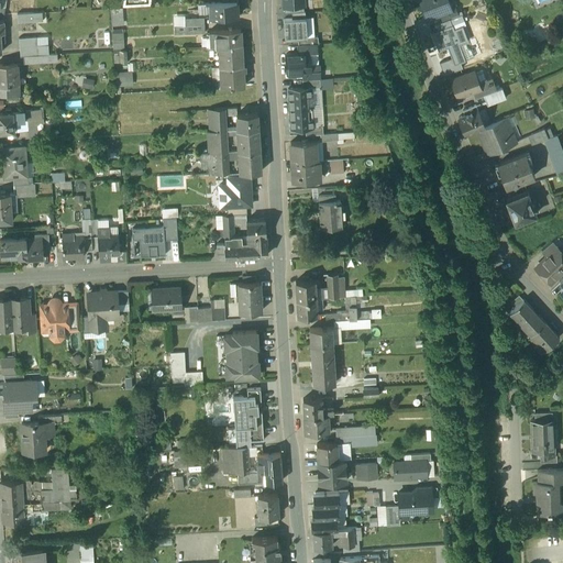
[(446,0),(419,0),(426,17),(438,12),(440,13),(440,12),(446,9),(444,1),(448,0),(446,0)]
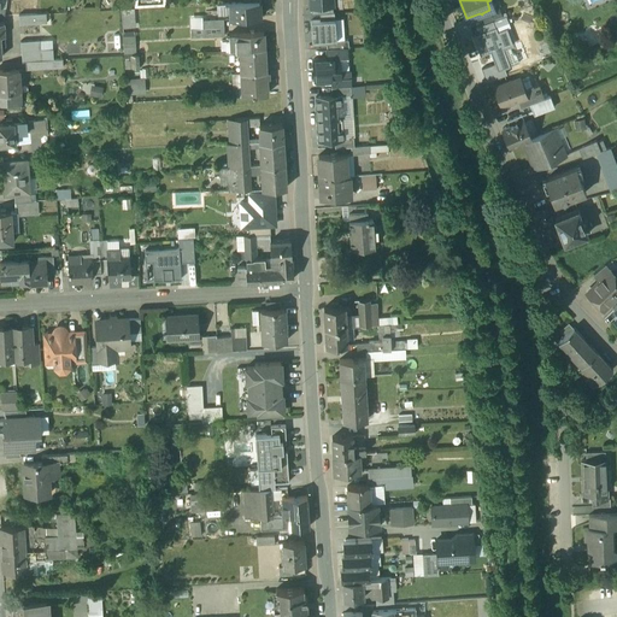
[(244,3),(233,3),(233,13),(230,13),(231,19),(260,18),(259,1),(244,3)]
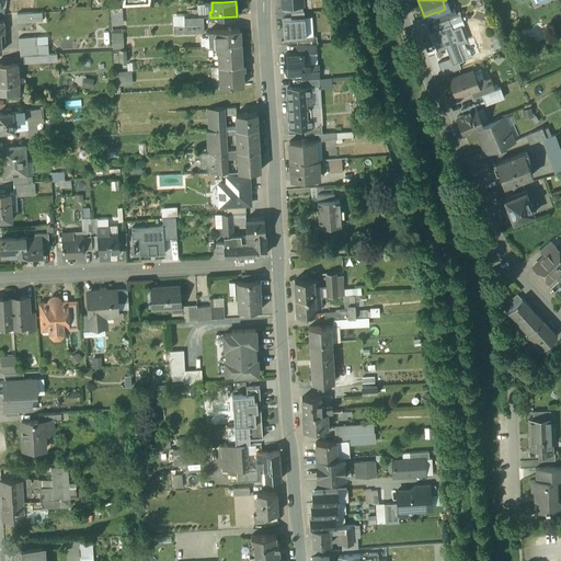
[(445,9),(438,12),(438,13),(442,21),(448,19),(456,15),(453,7),(445,9)]
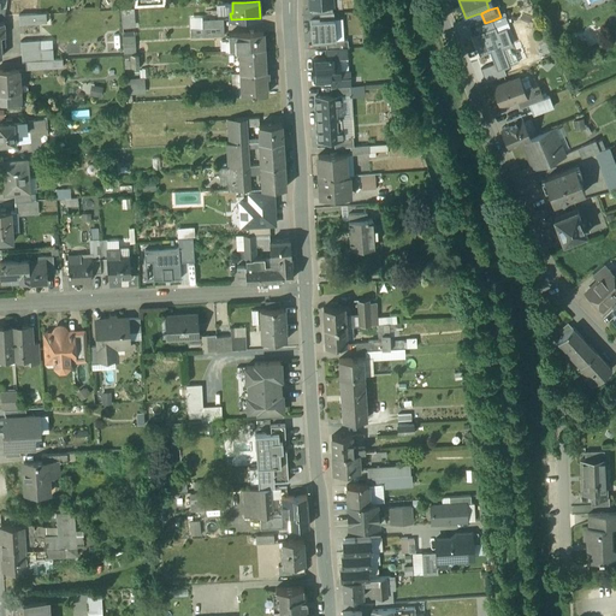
[(136,27),(135,9),(122,9),(123,27),(136,27)]
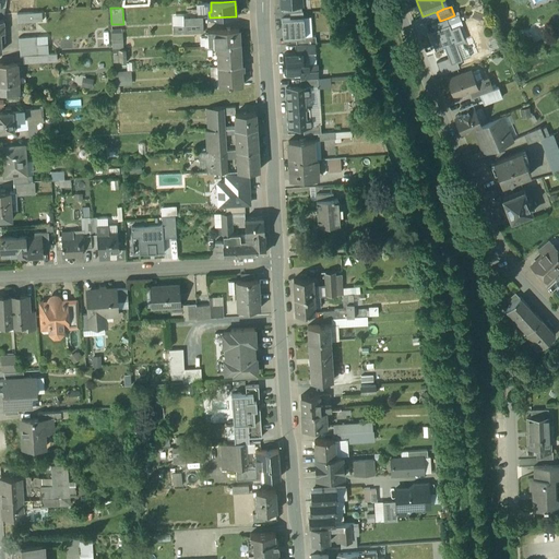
[(42,13),(16,14),(18,22),(42,21),(42,13)]
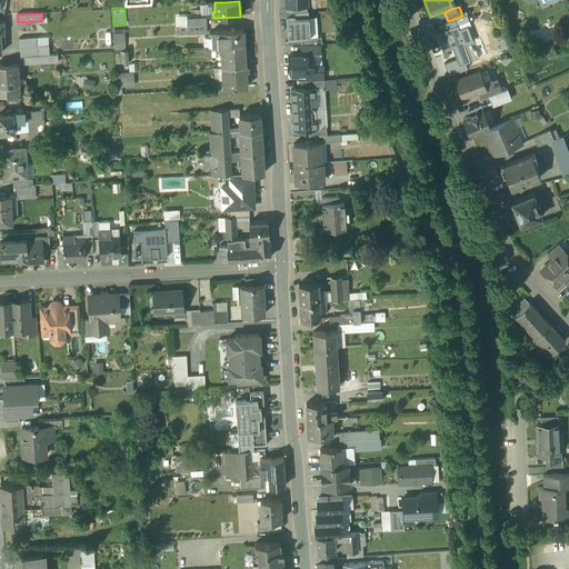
[(309,18),(287,19),(288,39),(301,39),(310,38),(309,18)]
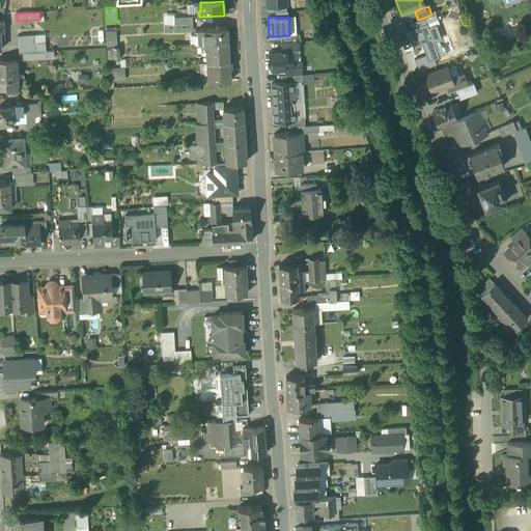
[(418,20),(412,22),(414,28),(426,24),(424,18),(418,20)]
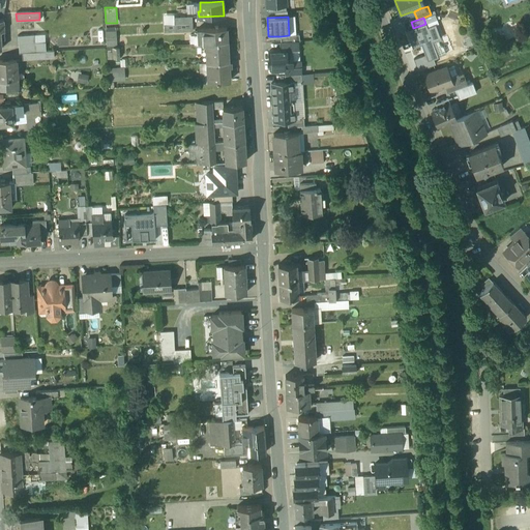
[(193,23),(163,25),(164,32),(193,31),(193,23)]
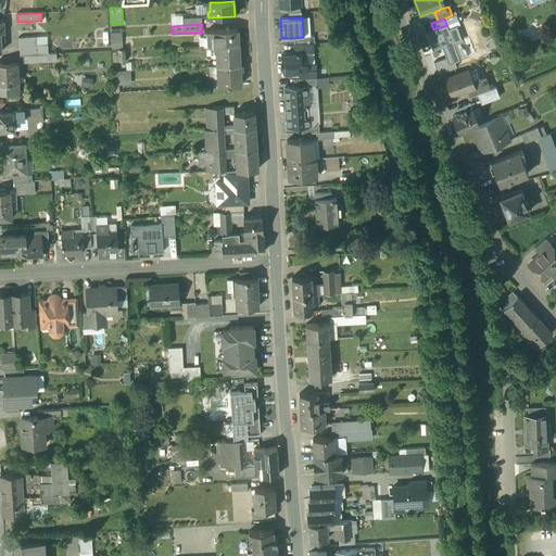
[(446,25),(433,29),(427,32),(432,46),(441,42),(449,63),(459,59),(453,43),(459,41),(462,40),(456,25),(447,28),(446,25)]
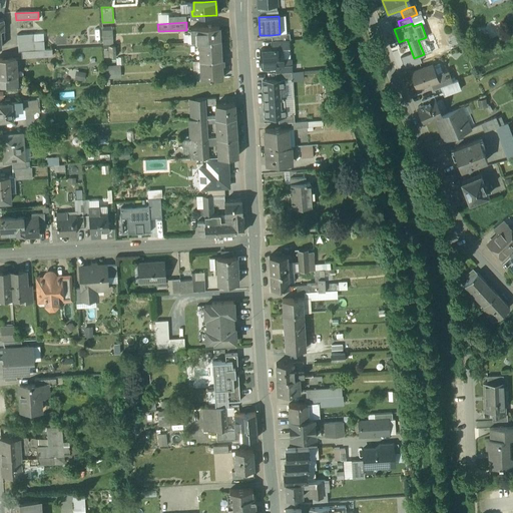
[(219,27),(195,28),(195,33),(200,33),(201,41),(220,40),(219,27)]
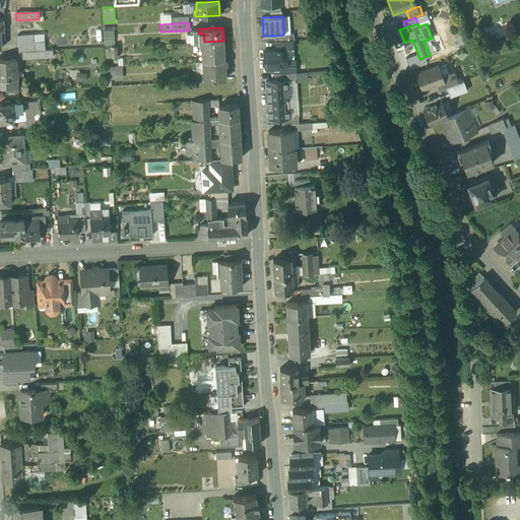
[(198,28),(192,28),(193,42),(204,42),(203,34),(198,34),(198,28)]
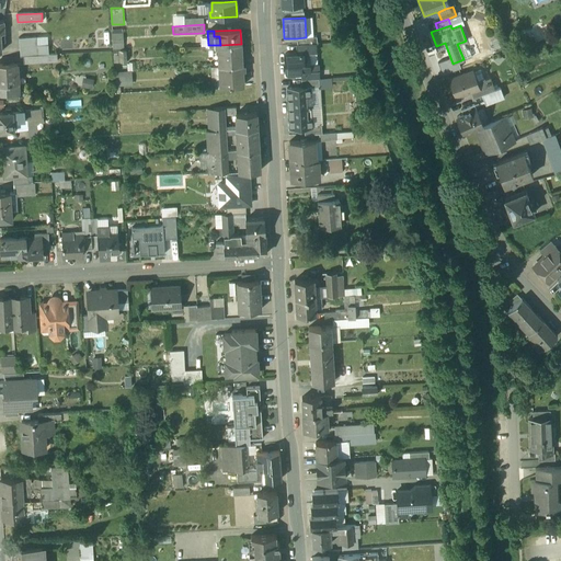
[(125,47),(124,32),(113,33),(113,48),(125,47)]
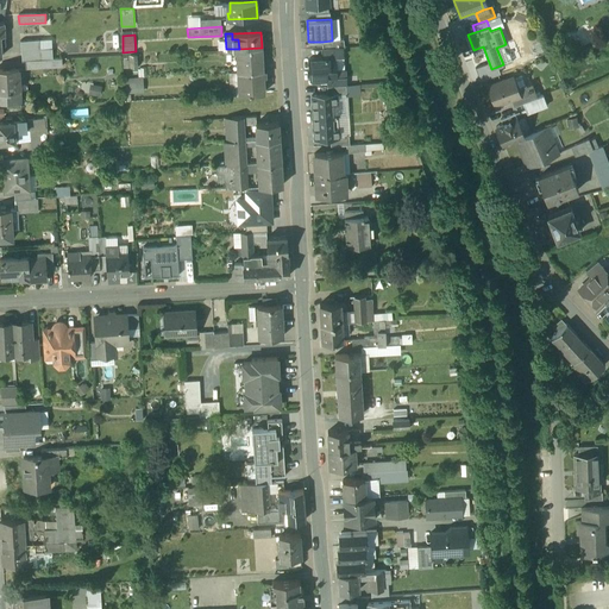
[(25,61),(39,60),(38,41),(20,42),(22,61),(25,61)]
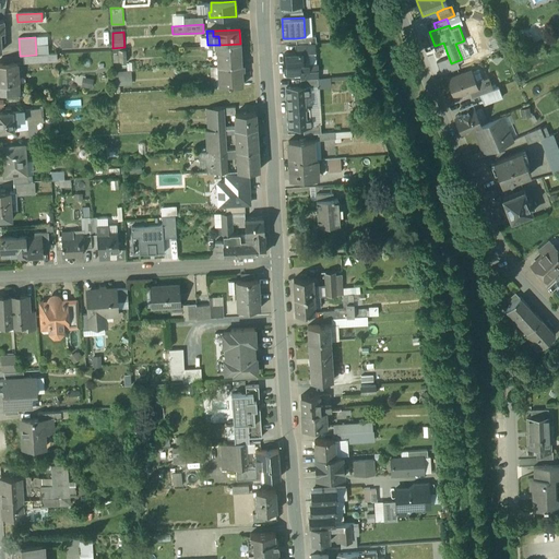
[(495,37),(478,44),(482,51),(498,46),(495,37)]
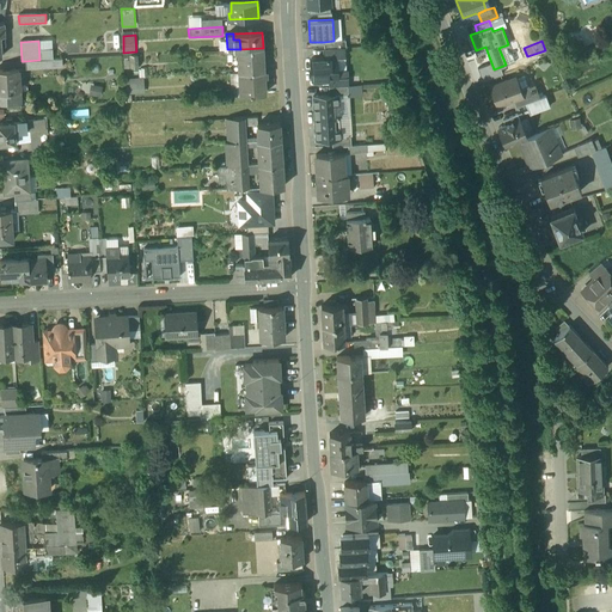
[(506,46),(499,48),(506,65),(515,61),(513,54),(509,53),(506,46)]
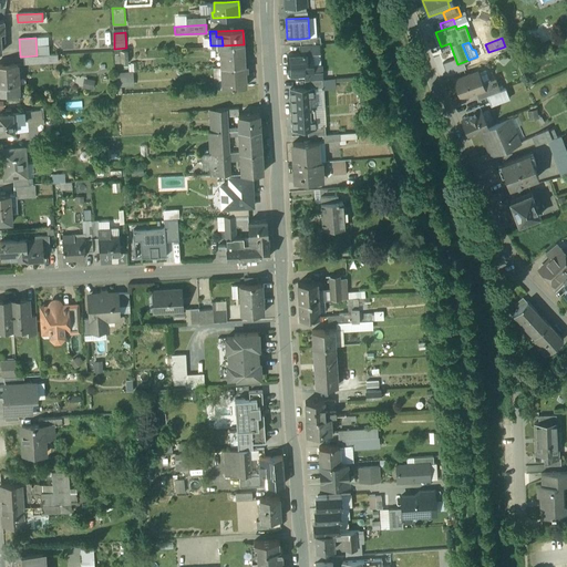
[(244,44),(223,45),(224,66),(247,65),(247,58),(245,58),(244,44)]
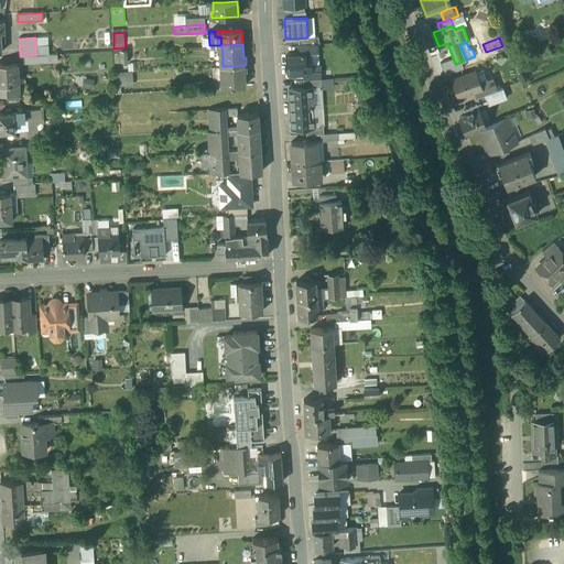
[(317,44),(299,45),(300,53),(311,53),(317,52),(317,44)]
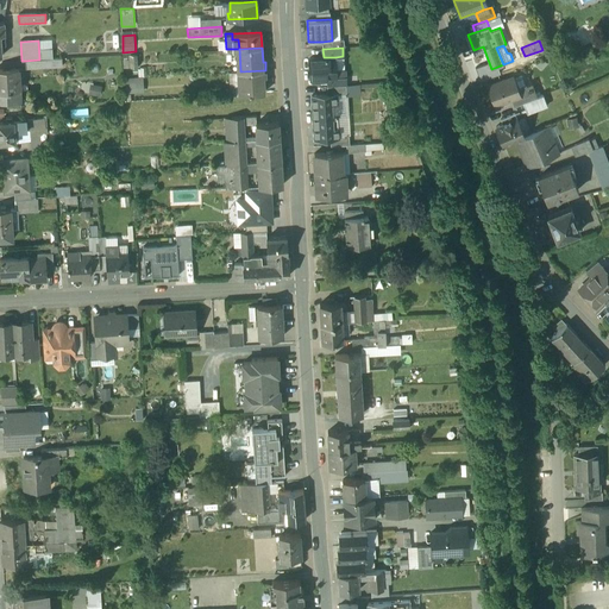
[(324,57),(309,58),(311,80),(328,79),(345,77),(345,69),(336,69),(336,57),(324,57)]
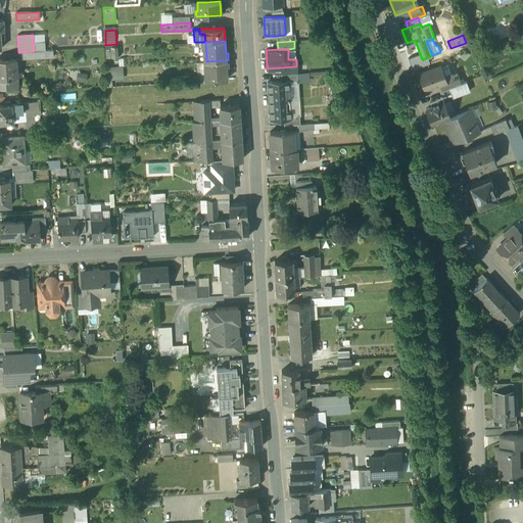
[(53,50),(44,51),(44,58),(53,56),(53,50)]
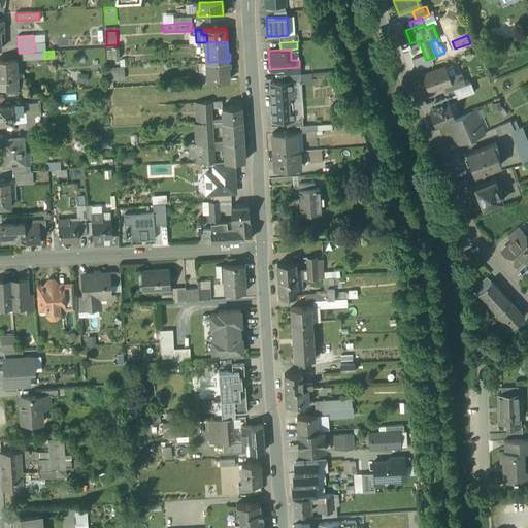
[(34,52),(22,53),(22,60),(44,59),(44,52),(34,52)]
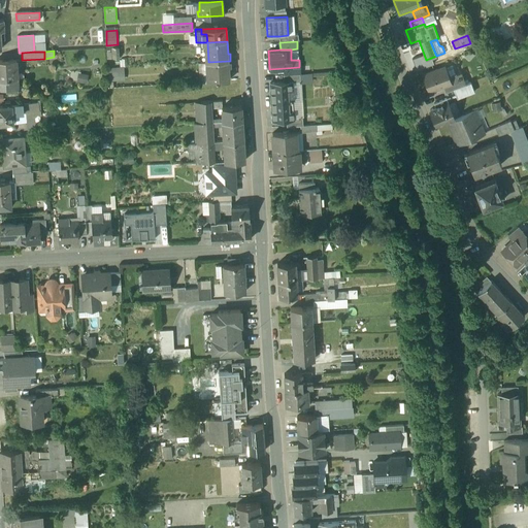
[(17,59),(0,59),(0,78),(8,77),(14,76),(14,69),(17,69),(17,59)]
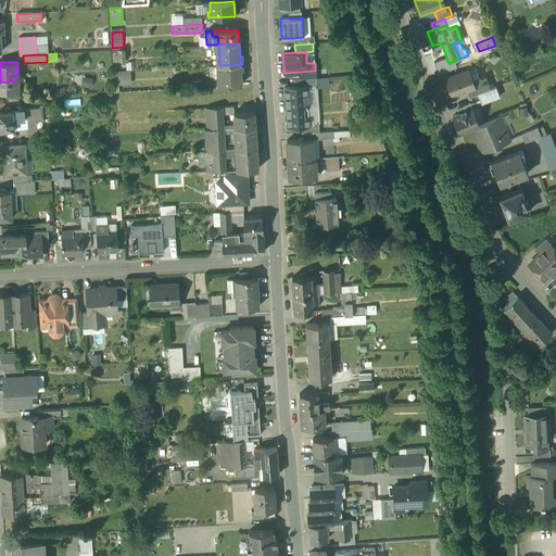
[(219,65),(217,65),(218,86),(241,85),(240,70),(242,70),(242,64),(219,65)]
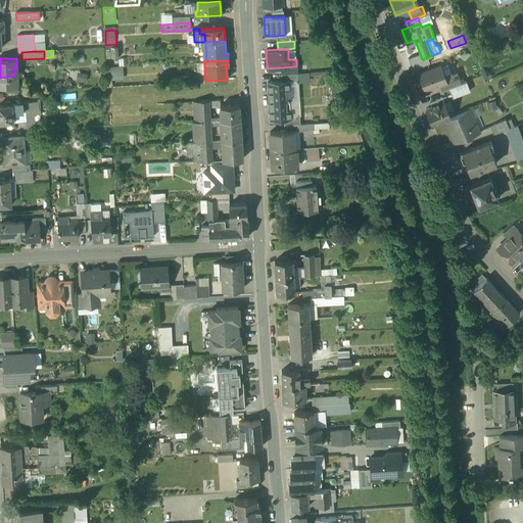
[(109,79),(125,79),(124,65),(108,66),(109,79)]
